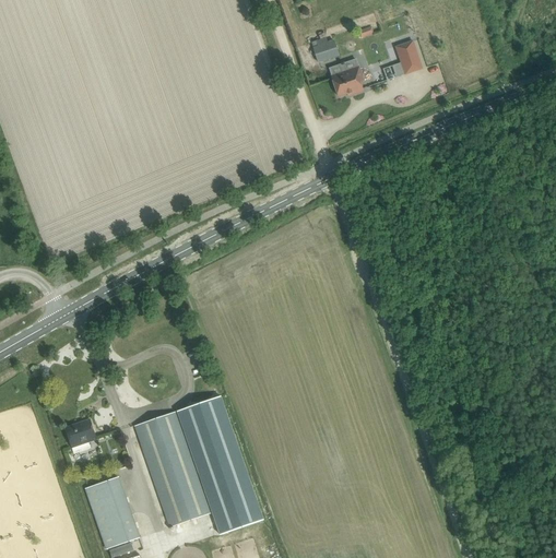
[(368,26),(359,30),(361,36),(370,33),(368,26)]
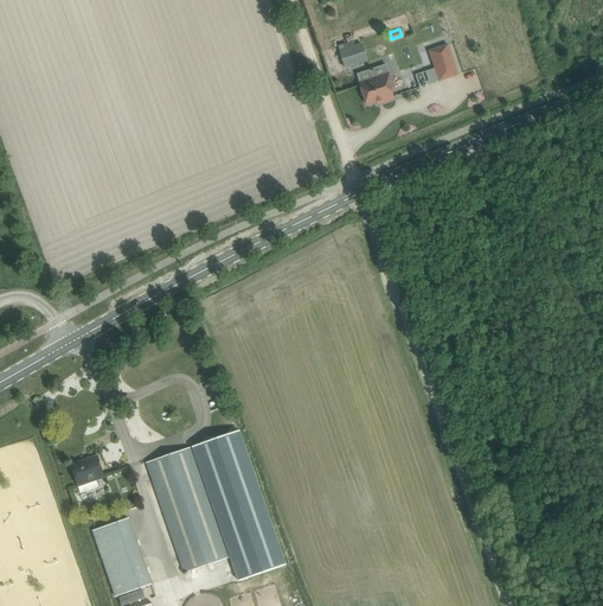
[(334,45),(337,51),(342,67),(364,59),(359,44),(345,49),(342,43),(334,45)]
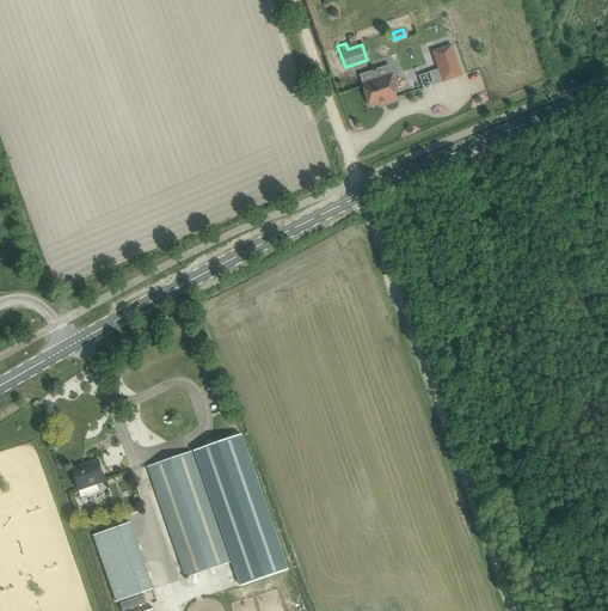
[(448,44),(430,50),(436,68),(440,80),(458,74),(448,44)]
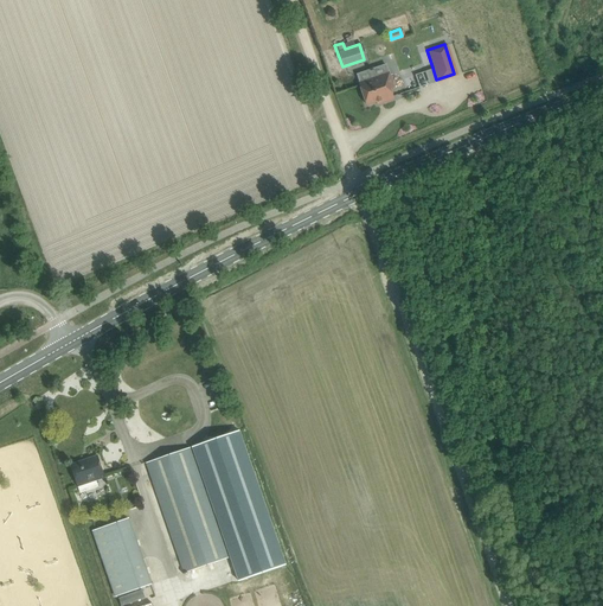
[(371,83),(358,87),(364,103),(378,99),(379,102),(391,97),(387,88),(391,87),(386,71),(385,72),(370,77),(371,83)]
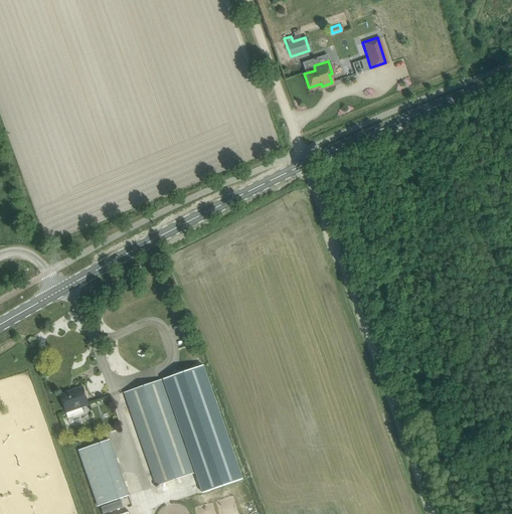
[(200,364),(159,378),(192,472),(199,492),(239,478),(200,364)]
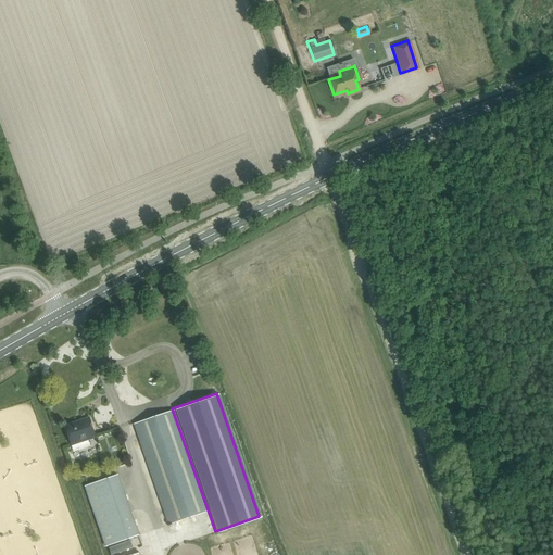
[(132,423),(166,524),(208,509),(172,408),(132,423)]
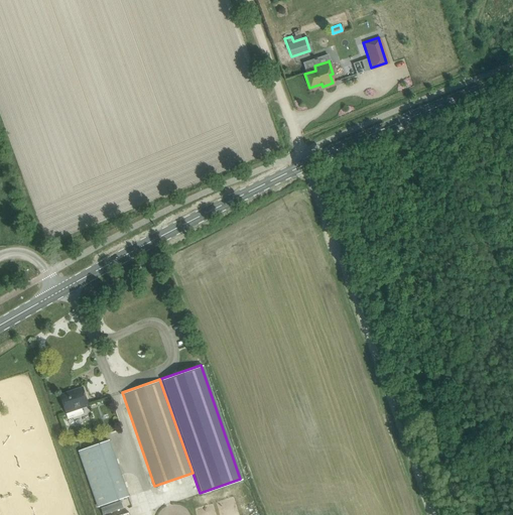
[(81,386),(57,394),(66,419),(81,413),(79,407),(87,405),(81,386)]
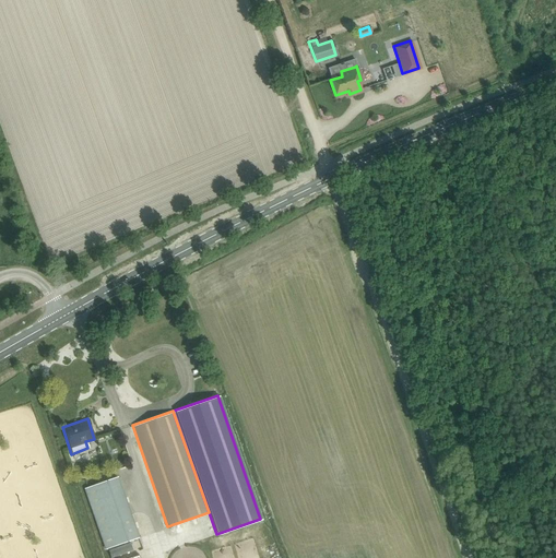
[(83,488),(103,549),(137,537),(115,476),(83,488)]
